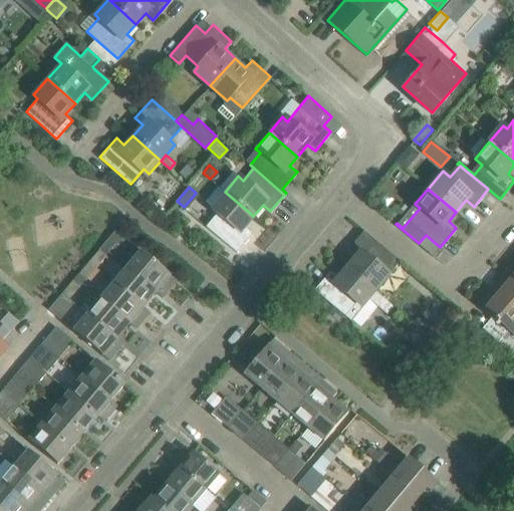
[(245,226),(253,216),(225,192),(212,208),(217,212),(206,225),(237,251),(253,232),(245,226)]
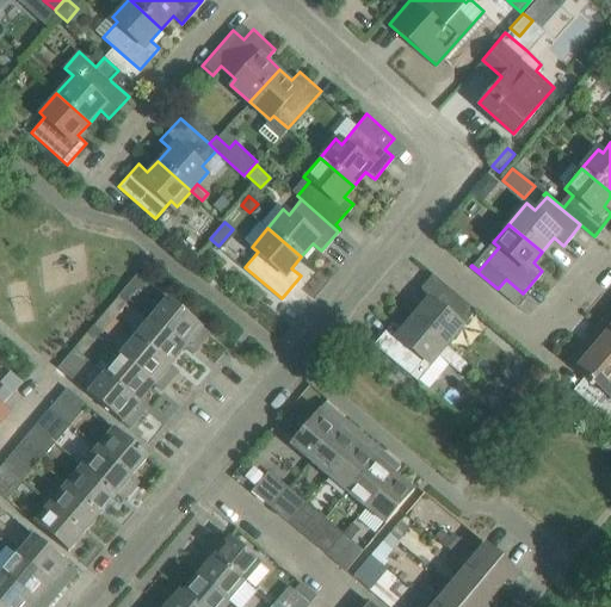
[(129,298),(146,278),(139,271),(121,291),(129,298)]
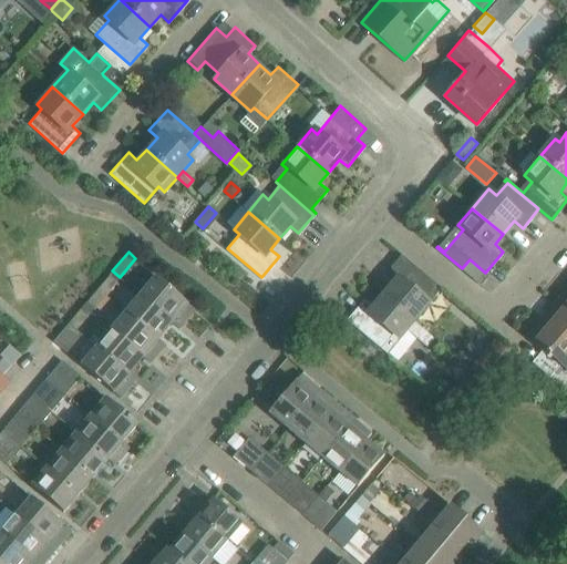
[(441,287),(435,283),(401,254),(384,274),(392,282),(381,295),(412,321),(441,287)]
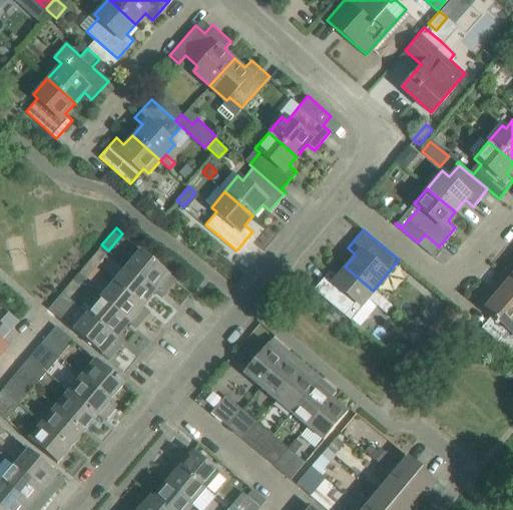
[(95,267),(108,250),(101,244),(88,261),(95,267)]
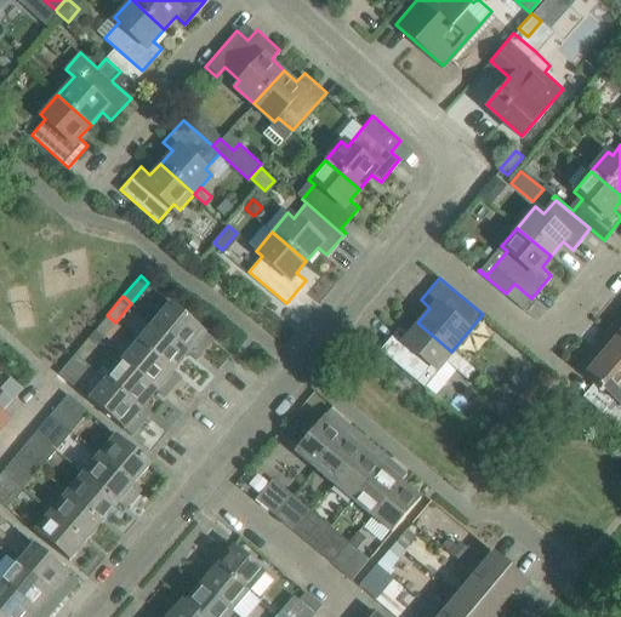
[(214,337),(170,301),(153,321),(188,352),(188,350),(197,358),(214,337)]
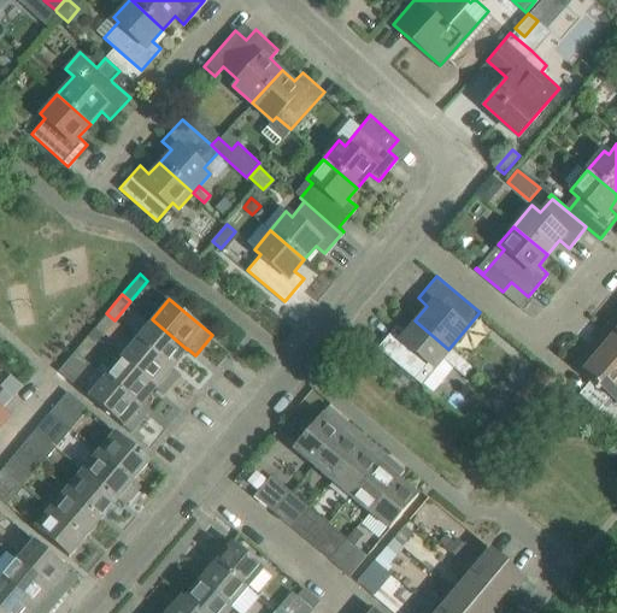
[(616,311),(606,324),(613,331),(616,332),(616,311)]
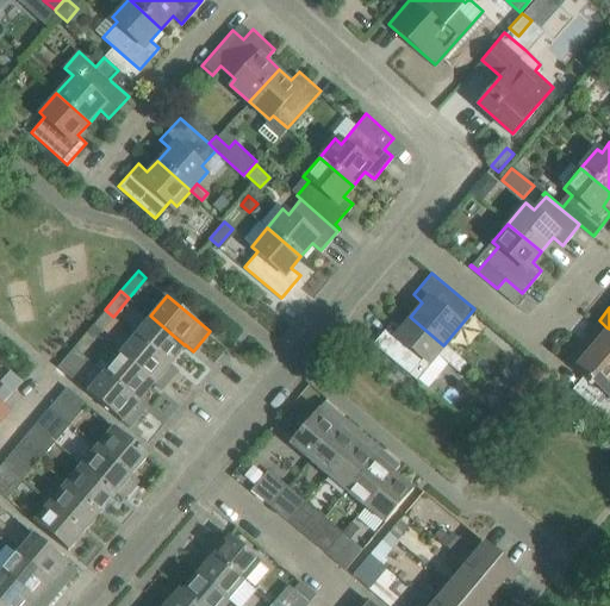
[(98,336),(113,317),(105,310),(88,329),(98,336)]
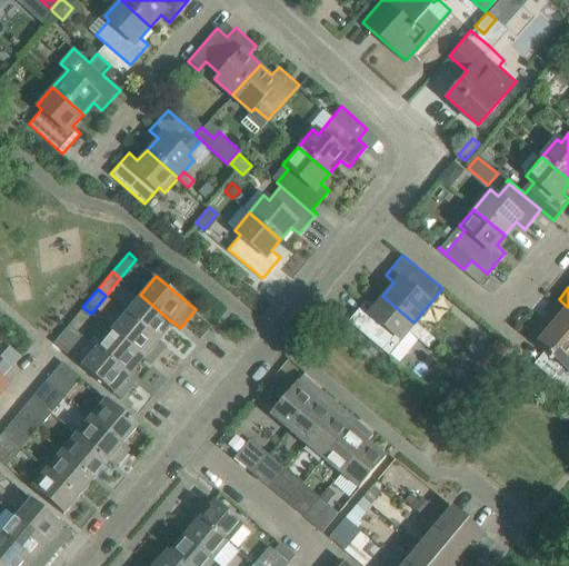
[(172,323),(140,295),(126,313),(157,339),(172,323)]
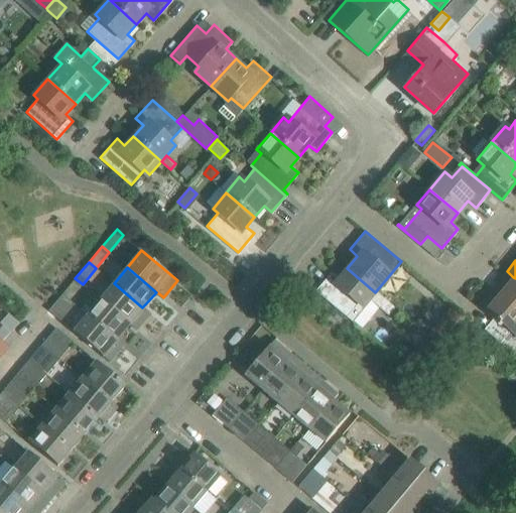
[(390,304),(375,292),(347,268),(339,277),(332,270),(315,289),(352,319),(370,298),(384,311),(390,304)]
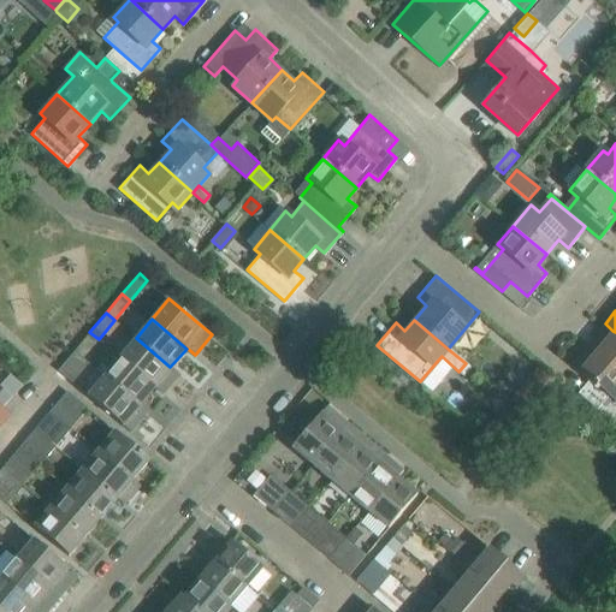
[(615,332),(612,331),(605,324),(588,344),(596,350),(615,367),(615,332)]
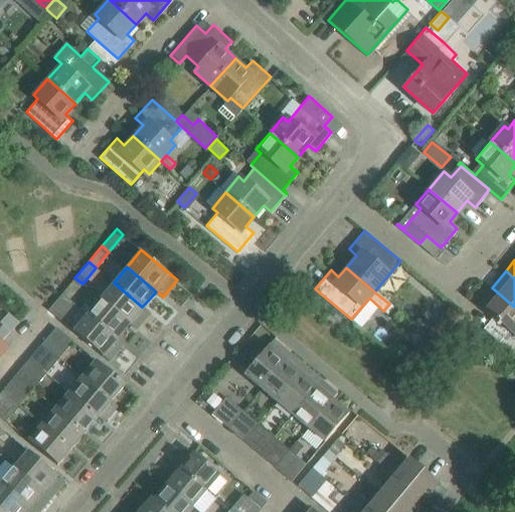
[(70,299),(82,284),(74,278),(61,293),(73,303),(74,302),(70,299)]
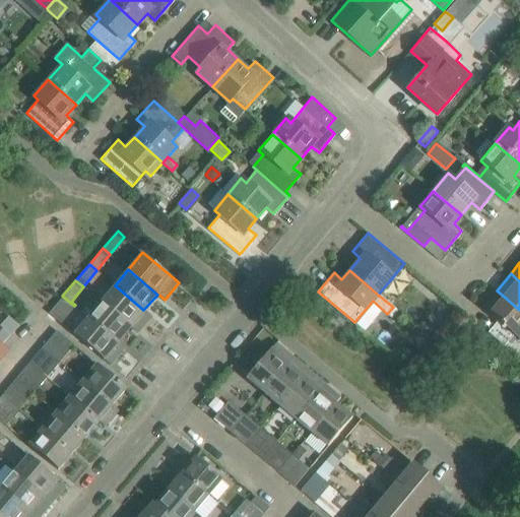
[(143,310),(115,285),(101,302),(130,326),(131,326),(137,331),(150,317),(143,311),(143,310)]
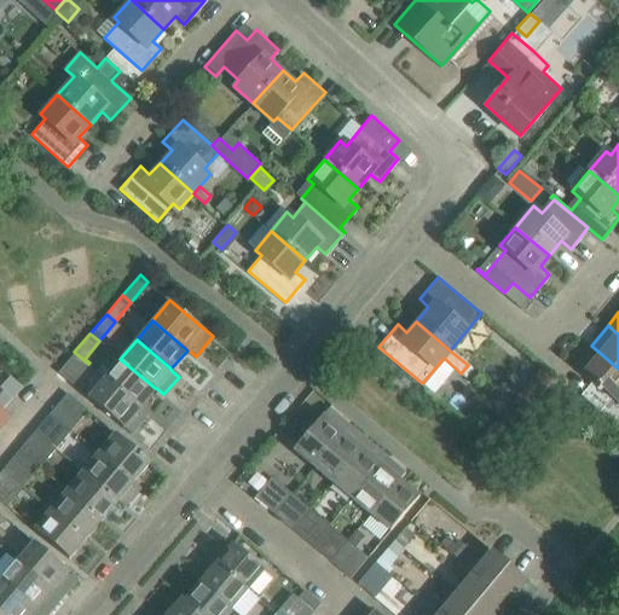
[(618,369),(599,352),(591,346),(574,366),(593,381),(580,394),(600,410),(611,396),(618,402),(618,369)]
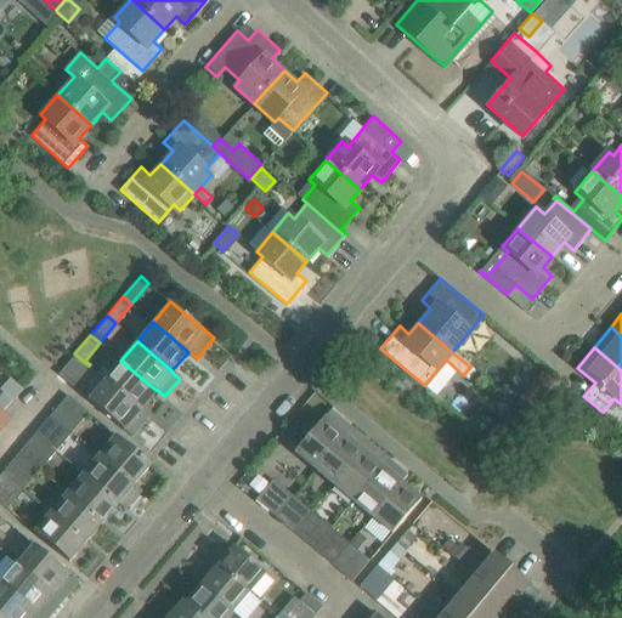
[(73,385),(89,366),(74,353),(58,373),(73,385)]
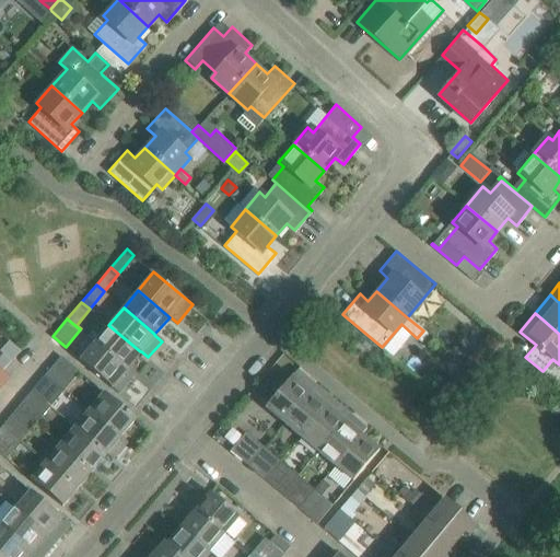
[(140,351),(108,325),(94,341),(133,374),(135,373),(127,367),(140,351)]
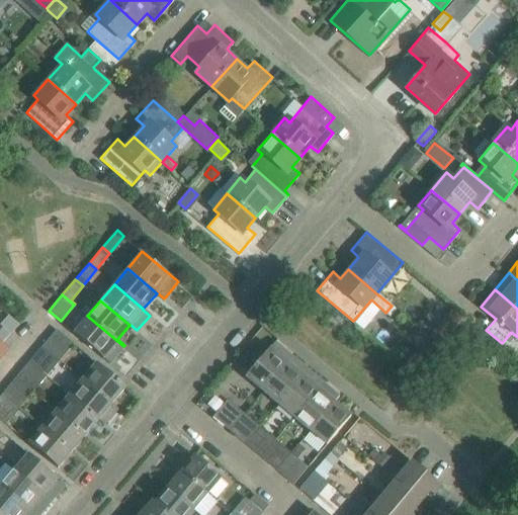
[(9,315),(1,324),(10,332),(18,323),(9,315)]
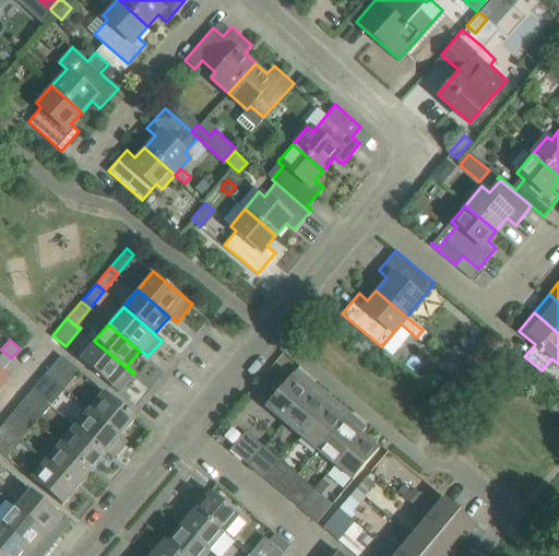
[(133,374),(94,341),(80,358),(119,391),(133,374)]
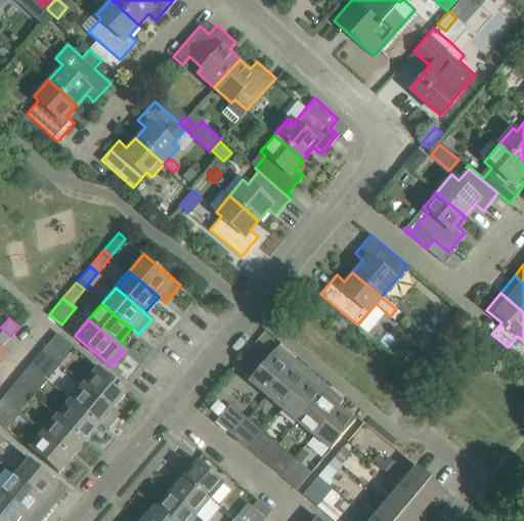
[(60,362),(75,346),(57,332),(43,348),(60,362)]
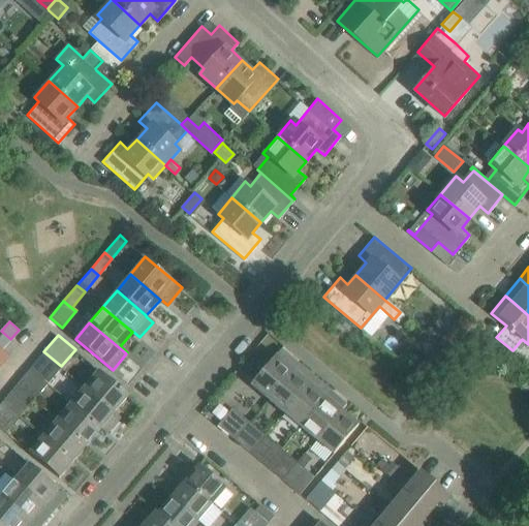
[(0,346),(0,364),(8,354),(0,346)]
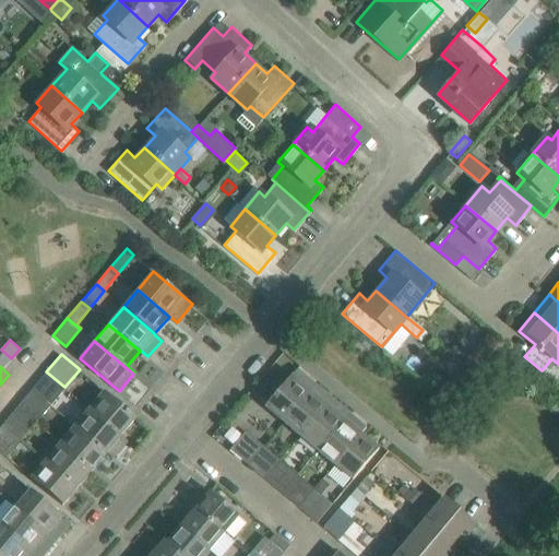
[(283,420),(314,382),(297,367),(265,405),(283,420)]
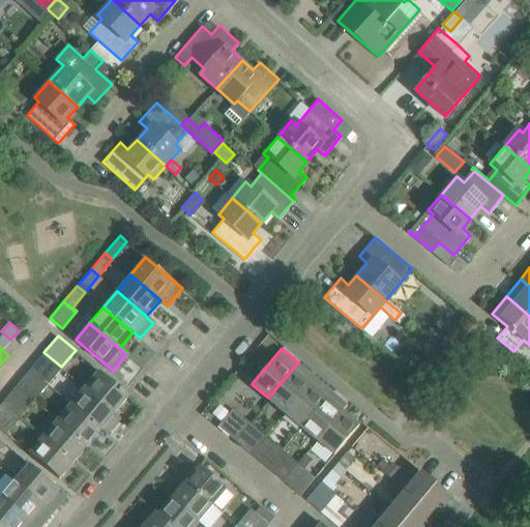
[(48,383),(61,367),(43,352),(30,369),(48,383)]
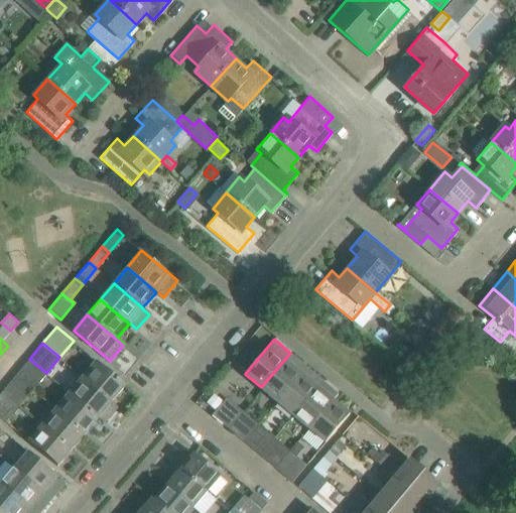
[(276,400),(300,372),(305,366),(290,353),(261,387),(276,400)]
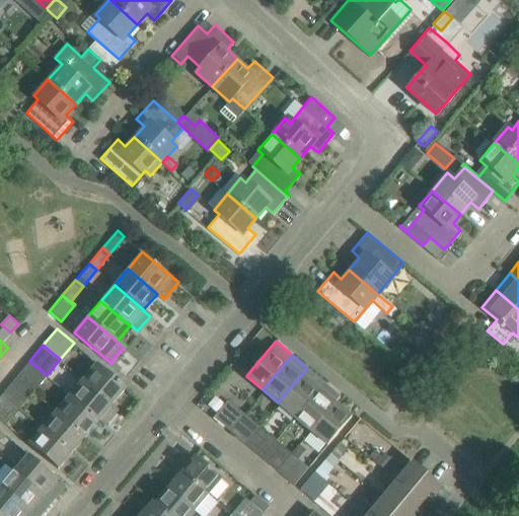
[(32,391),(47,375),(29,361),(15,377),(32,391)]
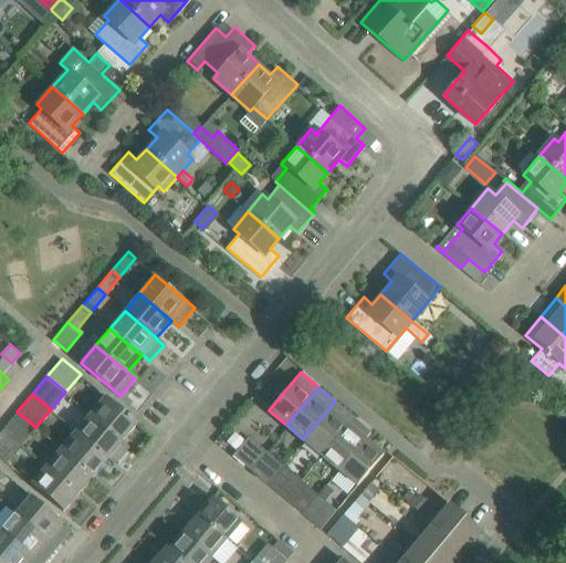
[(137,421),(105,394),(90,413),(128,446),(128,445),(123,439),(137,421)]
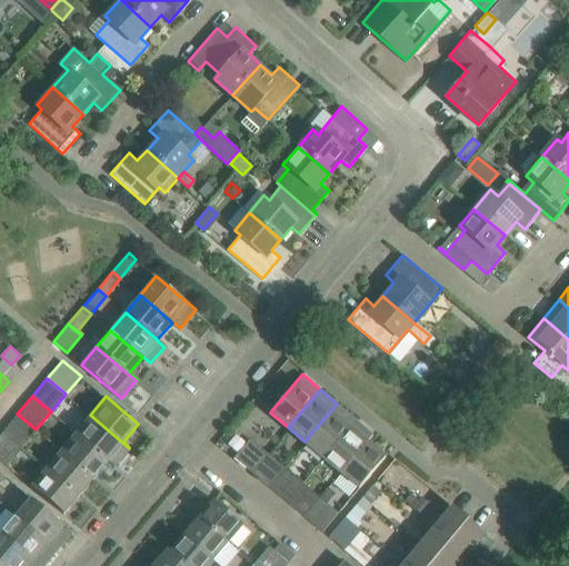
[(322,457),(349,425),(356,418),(337,404),(331,410),(305,442),(322,457)]
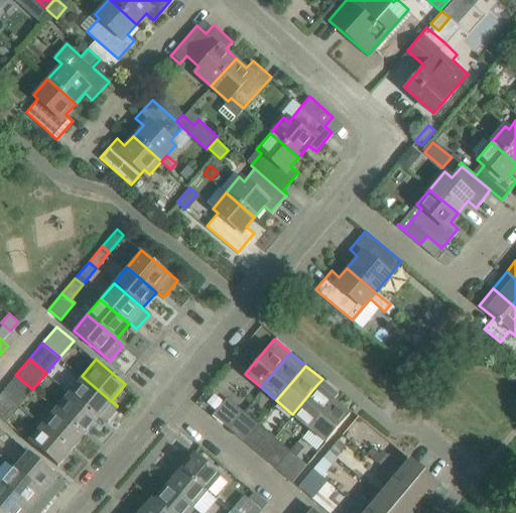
[(19,405),(32,389),(15,375),(2,391),(19,405)]
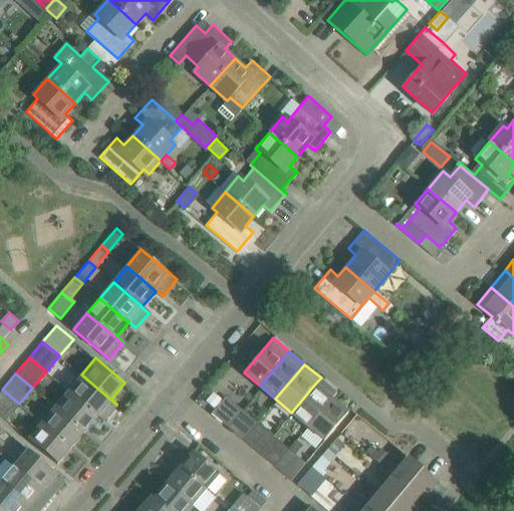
[(116,405),(81,374),(68,391),(97,415),(103,420),(116,405)]
